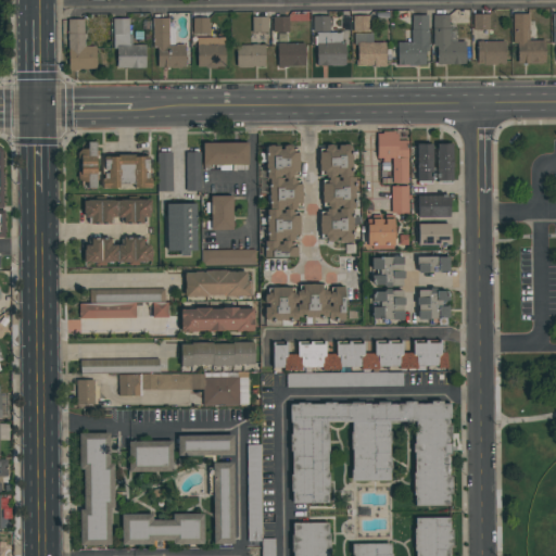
[(472,29),(489,29),(489,14),(474,14),(472,29)]
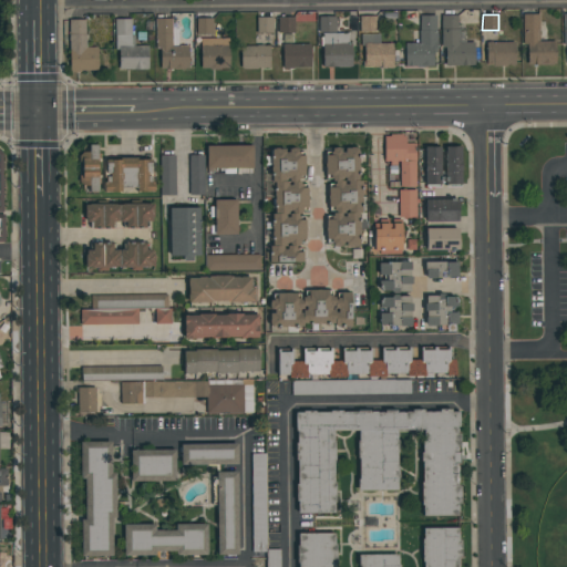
[(555,65),(555,41),(539,41),(539,14),(523,14),(523,47),(527,47),(527,64),(555,65)]
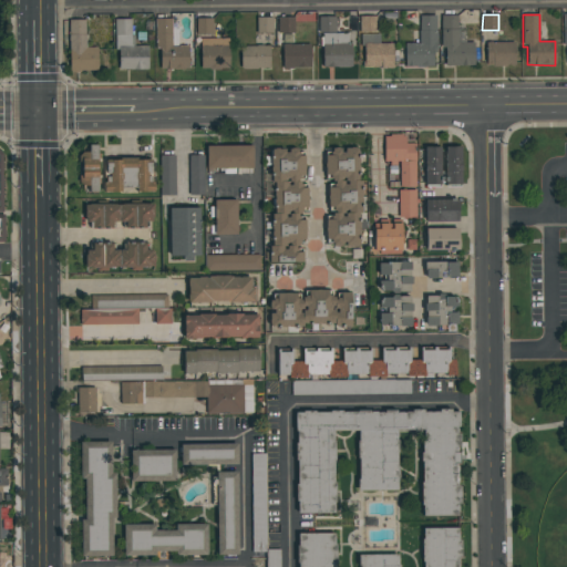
[(419,43),(405,43),(404,66),(435,66),(436,16),(420,16),(419,43)]
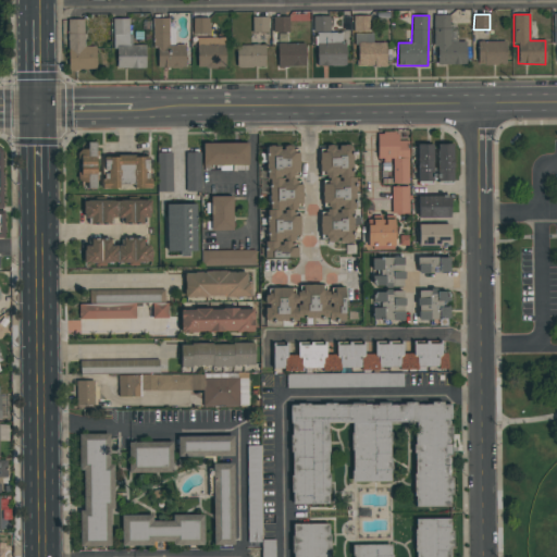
[(449,15),(434,15),(435,65),(466,64),(466,41),(457,41),(457,25),(449,25),(449,15)]
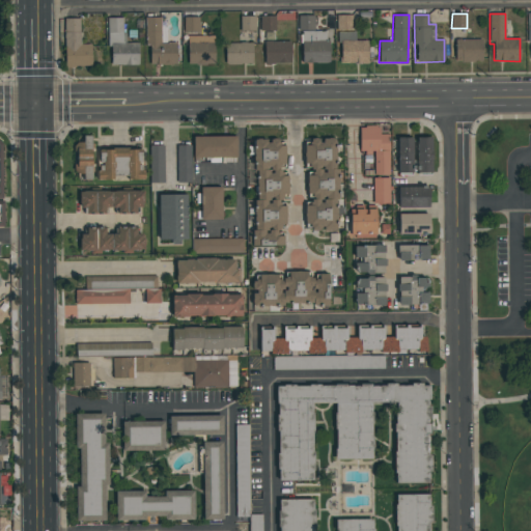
[(241,31),(256,31),(256,17),(241,16),(241,31)]
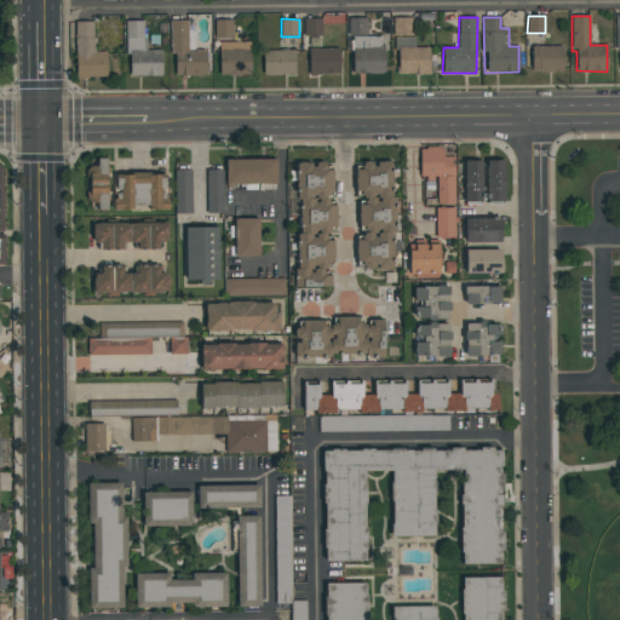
[(351,74),(384,73),(384,36),(367,38),(367,18),(350,18),(351,74)]
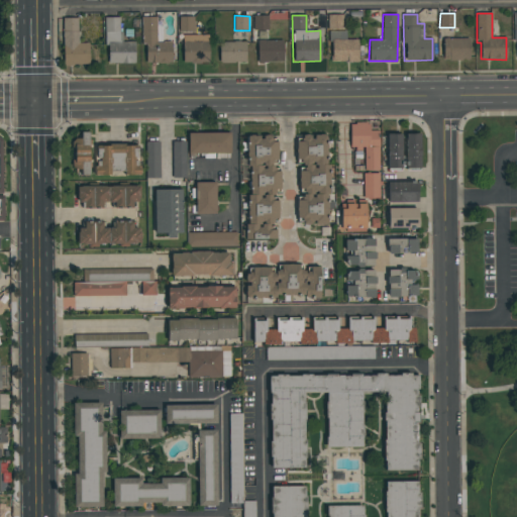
[(328,30),(343,29),(342,15),(327,15),(328,30)]
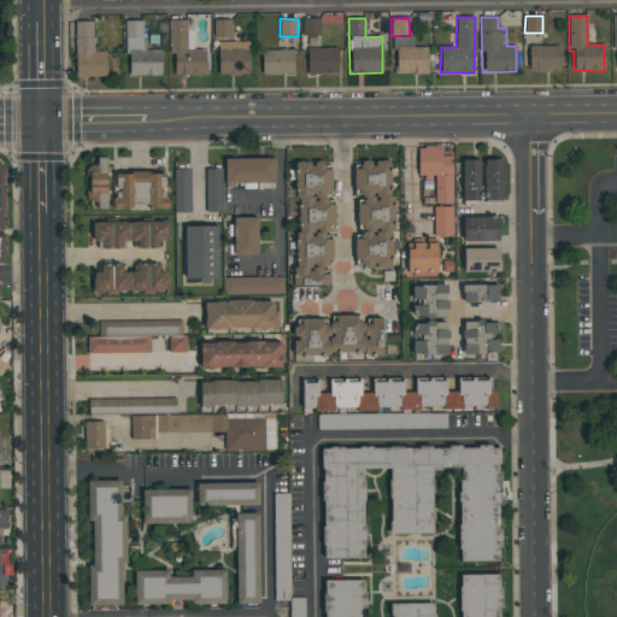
[(319,19),(303,19),(303,36),(311,36),(311,47),(319,47),(319,19)]
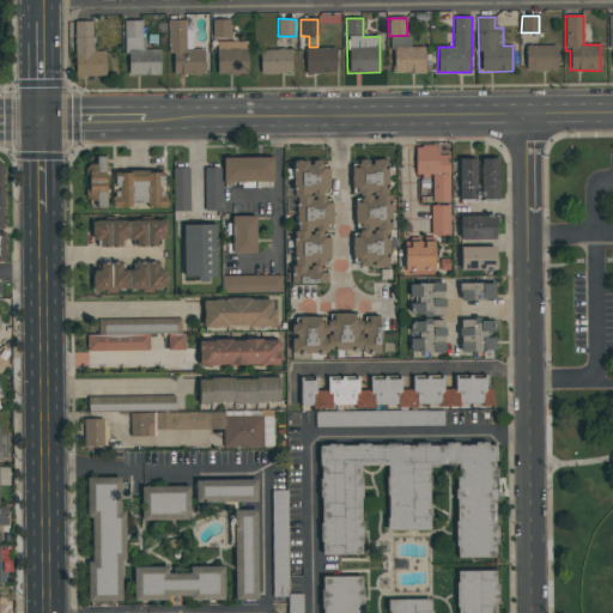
[(144,20),(126,20),(126,76),(159,76),(159,50),(144,50),(144,20)]
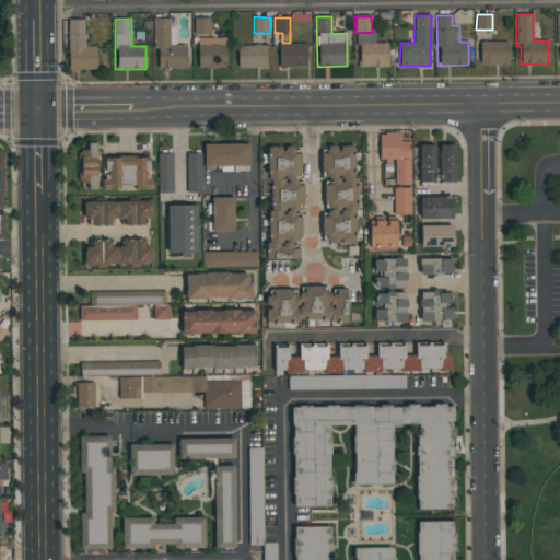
[(153,49),(158,49),(158,68),(186,68),(186,45),(176,45),(176,27),(170,27),(170,19),(153,19),(153,49)]
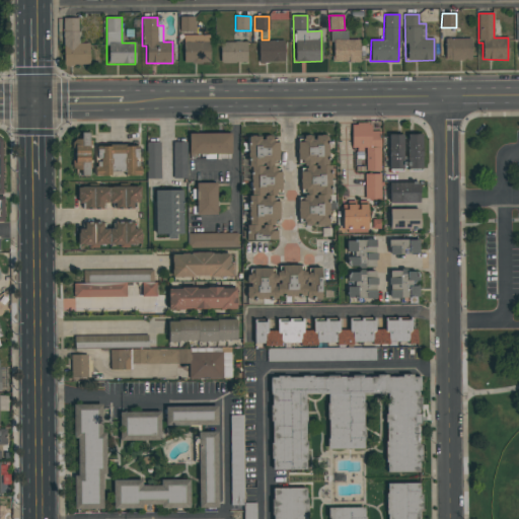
[(180,31),(195,31),(196,17),(180,17),(180,31)]
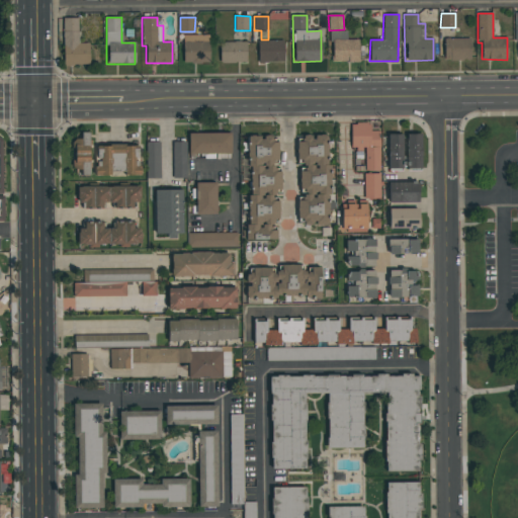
[(89,65),(89,44),(79,44),(79,18),(64,18),(64,66),(89,65)]
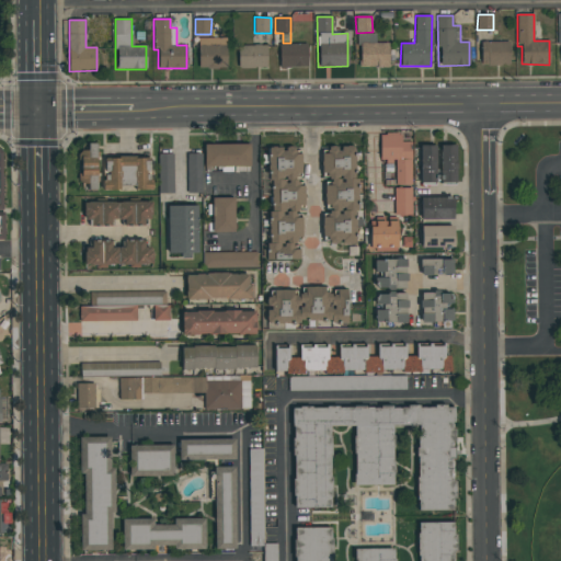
[(376,34),(358,34),(357,67),(388,67),(388,42),(376,42),(376,34)]
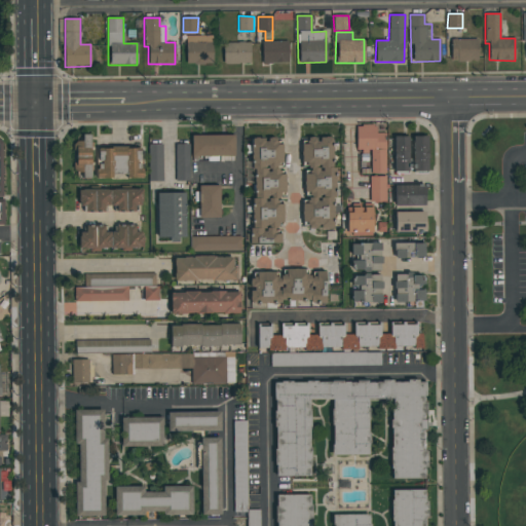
[(213,35),(186,35),(186,64),(212,64),(213,35)]
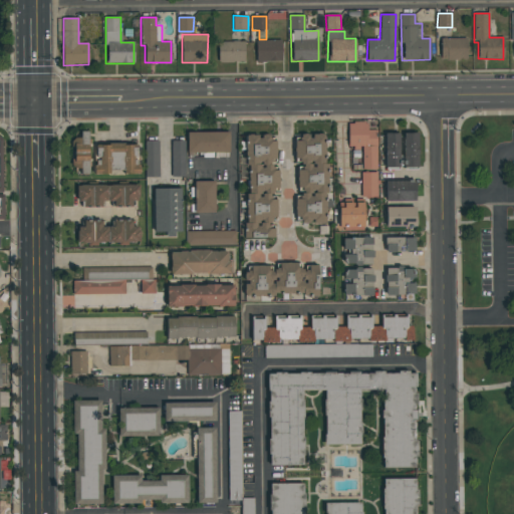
[(441,60),(467,59),(466,38),(440,38),(441,60)]
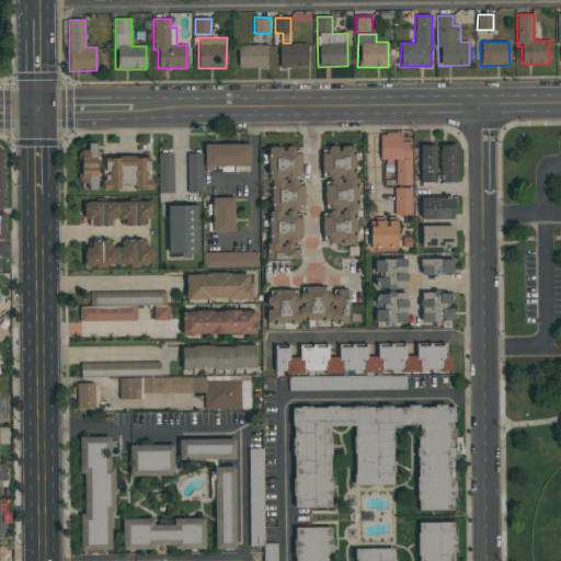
[(307,44),(279,44),(279,68),(307,67),(307,44)]
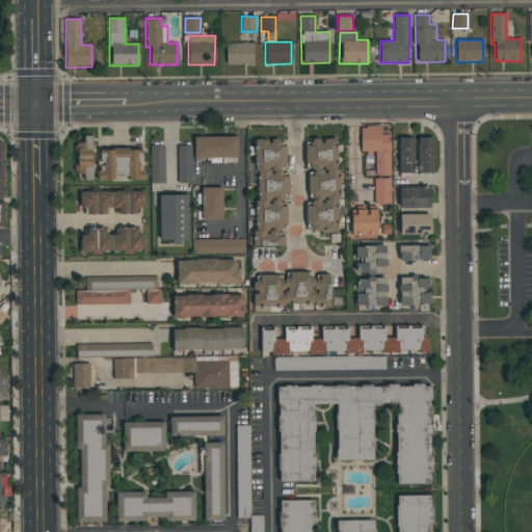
[(225,64),(254,64),(253,43),(225,44),(225,64)]
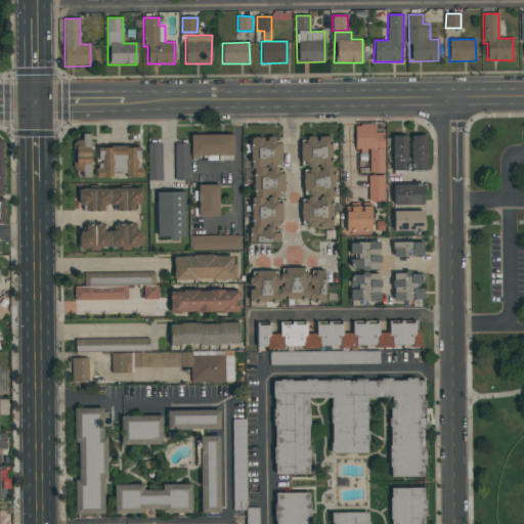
[(384,201),(384,132),(375,132),(374,123),(354,123),(355,151),(368,151),(368,201),(384,201)]
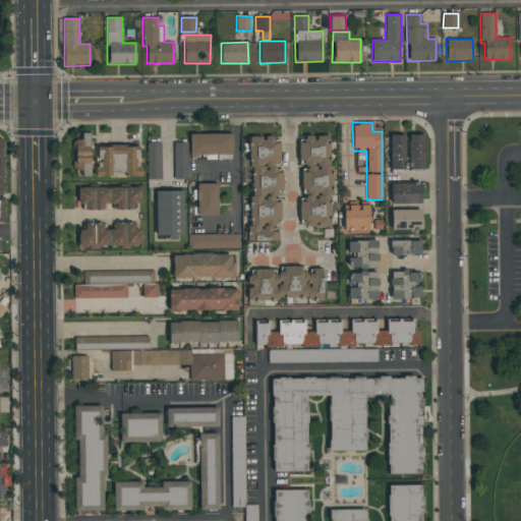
[(405,170),(404,130),(390,130),(391,170),(405,170)]
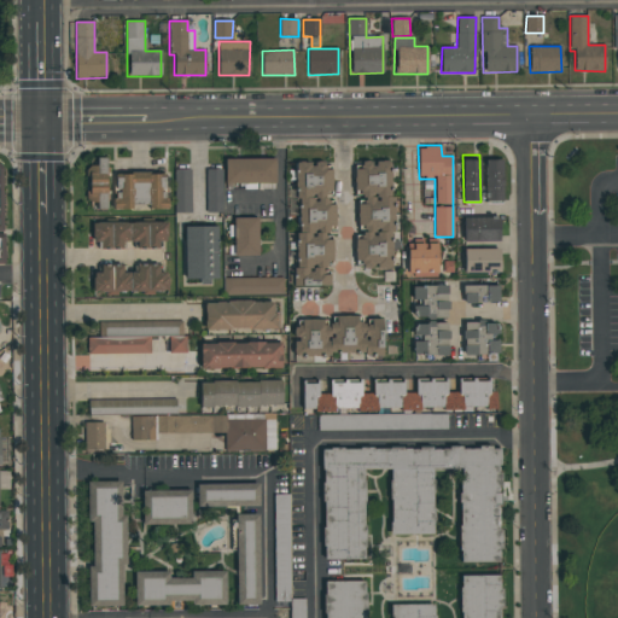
[(485,202),(502,202),(501,155),(484,156),(485,202)]
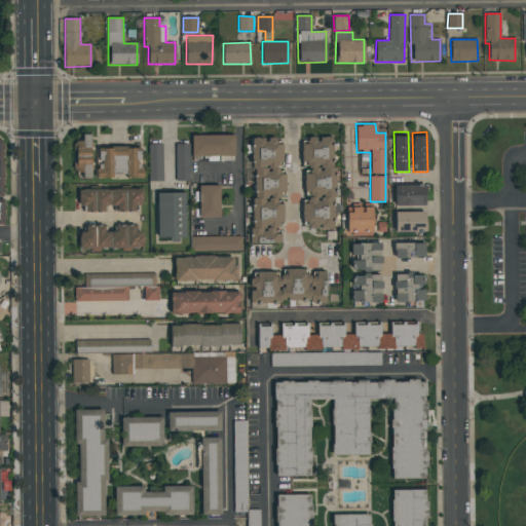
[(334,228),(333,134),(317,135),(317,138),(301,138),(301,168),(305,168),(305,204),(302,204),(302,223),(308,222),(308,229),(334,228)]
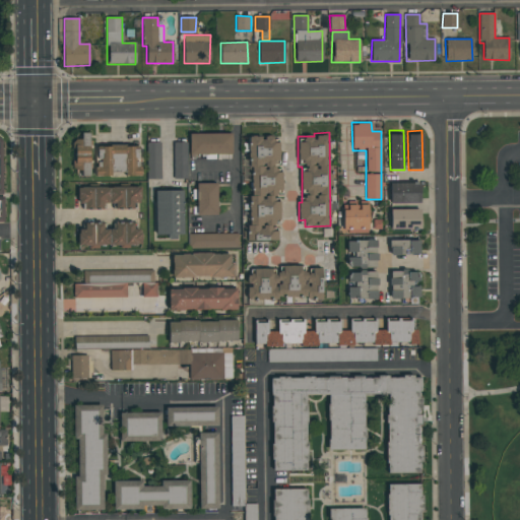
[(232,133),(189,133),(189,153),(231,154),(232,133)]
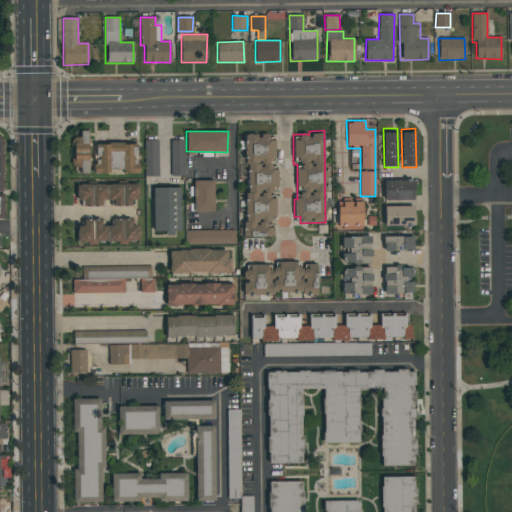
[(247,238),(273,237),(272,220),(275,220),(274,190),(278,190),(277,166),(275,166),(274,139),(267,139),(267,132),(244,133),(247,238)]
